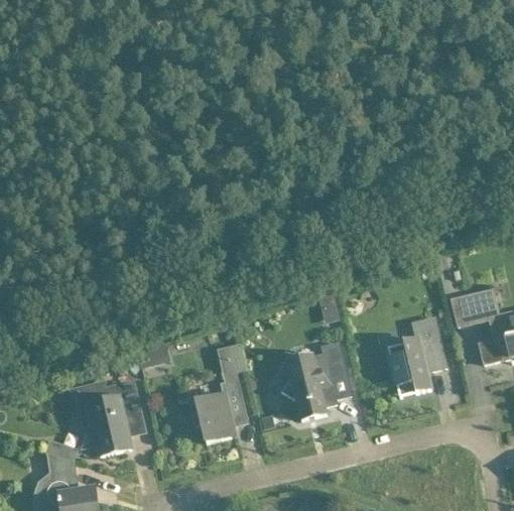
[(442,252),(431,254),(434,266),(444,263),(442,252)]
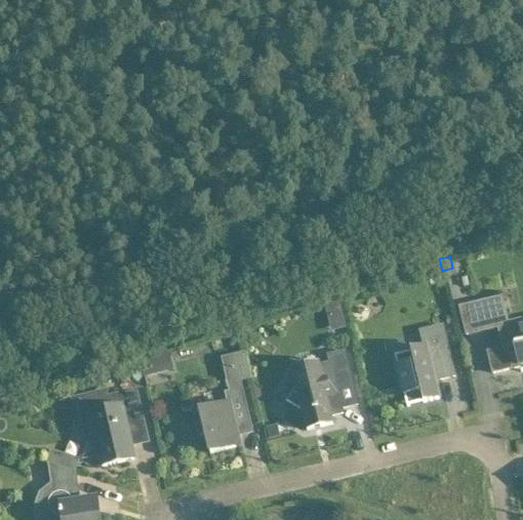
[(499,292),(458,303),(465,330),(497,323),(501,344),(486,348),(491,368),(522,361),(522,322),(521,323),(519,316),(506,319),(499,292)]
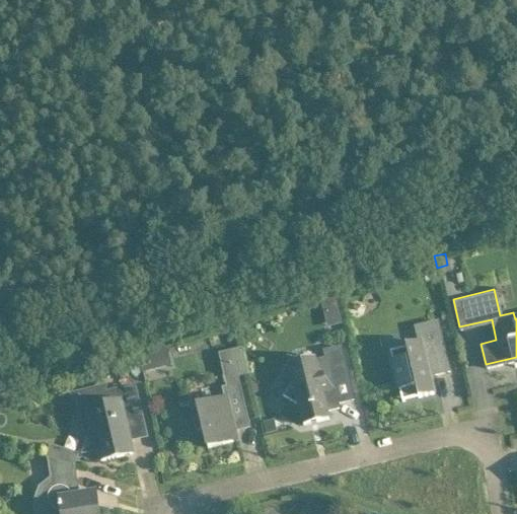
[(407,354),(391,358),(397,385),(414,381),(417,393),(432,389),(428,372),(435,371),(448,367),(443,348),(442,344),(436,317),(423,320),(413,323),(417,341),(404,344),(407,354)]
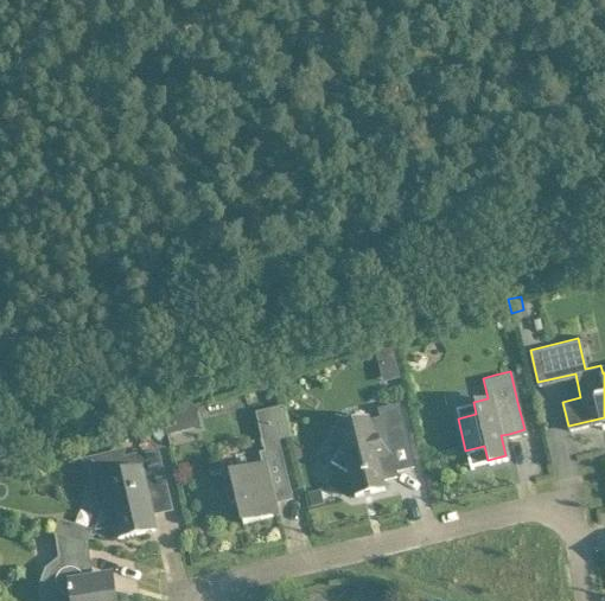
[(341,440),(330,458),(348,471),(354,492),(383,485),(381,475),(395,472),(394,467),(412,464),(407,442),(397,401),(377,406),(380,416),(367,420),(367,416),(337,423),(341,440)]
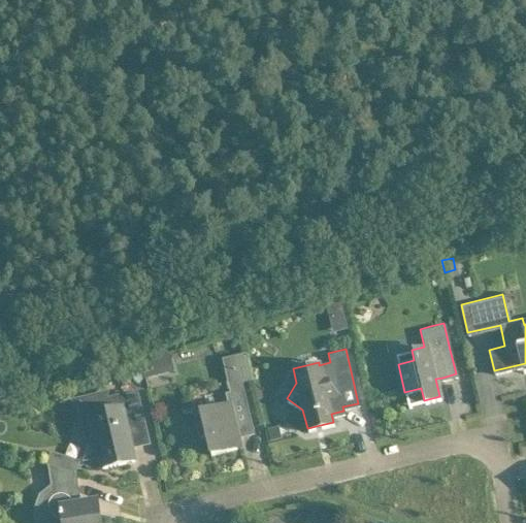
[(395,354),(398,364),(414,360),(412,350),(395,354)]
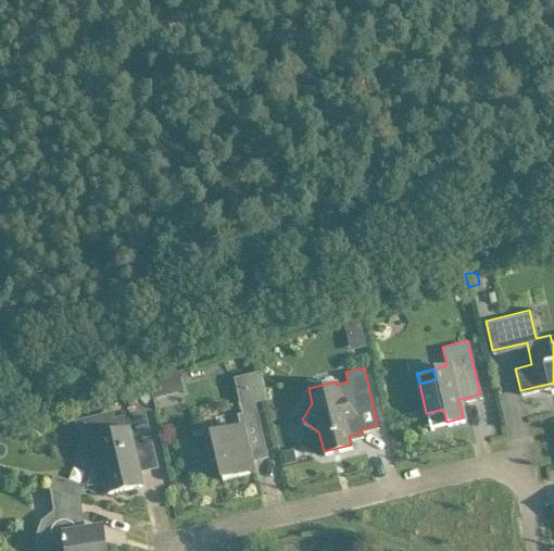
[(257,371),(243,374),(246,384),(243,385),(244,389),(247,389),(249,399),(264,396),(257,371)]
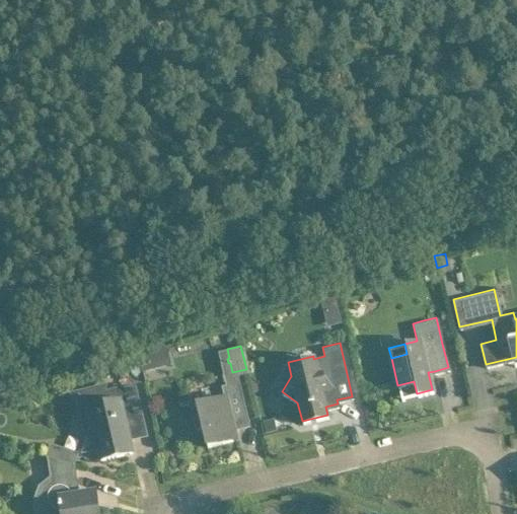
[(190,404),(189,405),(194,428),(196,428),(196,426),(202,425),(206,444),(234,437),(234,438),(236,438),(233,428),(231,418),(243,415),(243,416),(245,416),(237,381),(225,384),(222,385),(224,395),(223,395),(197,402),(197,404),(191,405),(190,404)]
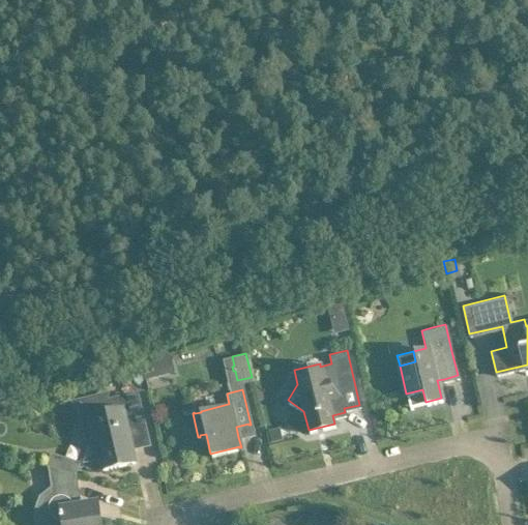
[(422,389),(406,394),(409,405),(426,402),(422,389)]
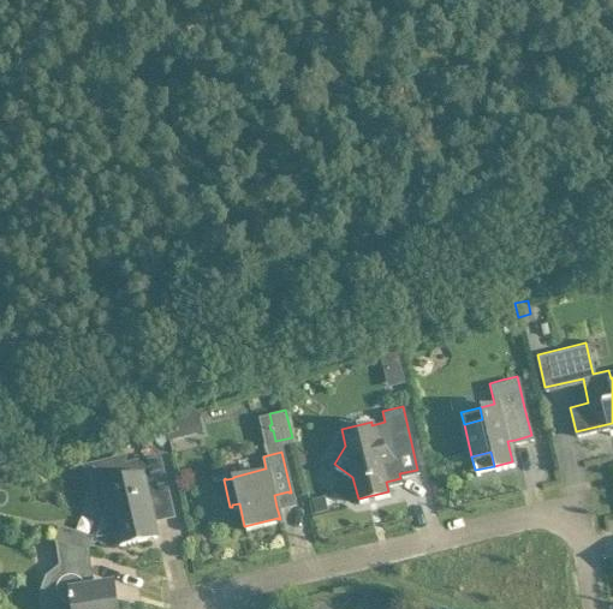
[(123,454),(85,463),(88,466),(103,482),(106,494),(99,517),(94,536),(115,531),(118,542),(146,535),(155,532),(153,525),(152,519),(146,493),(165,488),(156,453),(118,463),(123,454)]
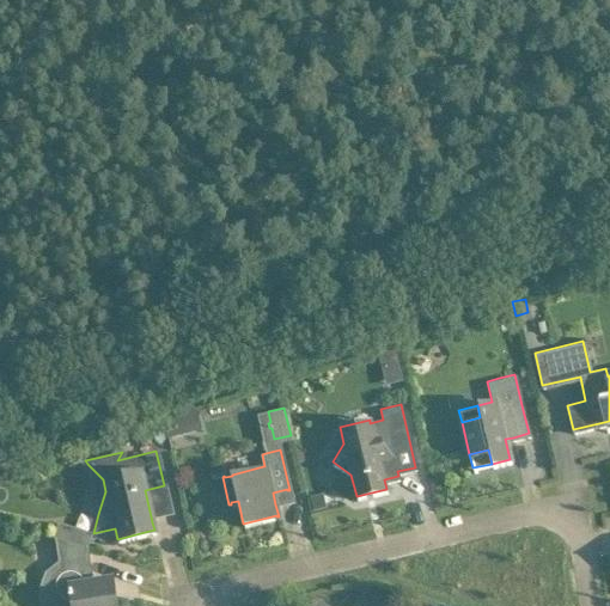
[(321,488),(306,491),(310,506),(323,502),(321,488)]
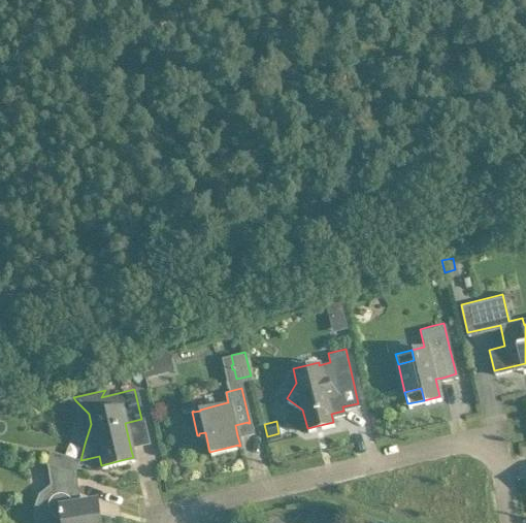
[(78,500),(73,471),(74,469),(45,460),(44,461),(46,462),(50,485),(39,492),(35,504),(34,504),(34,507),(36,505),(38,521),(39,522),(99,522),(96,497),(78,500)]
